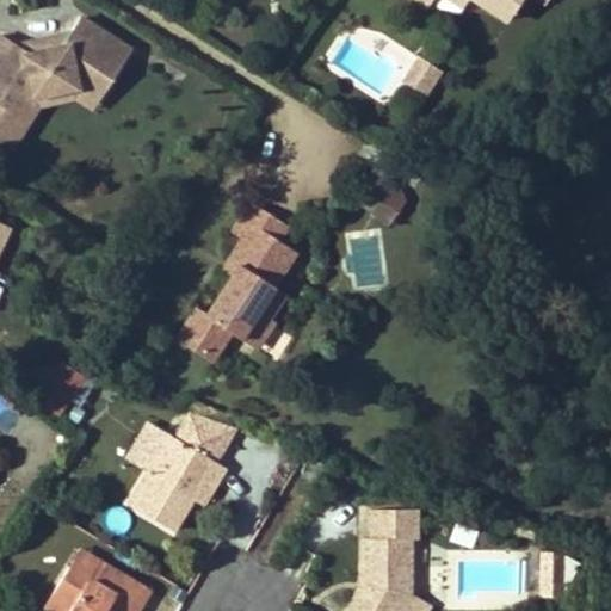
[(31,50),(4,32),(0,37),(0,103),(22,117),(37,94),(79,86),(99,99),(133,47),(82,14),(62,44),(31,50)]
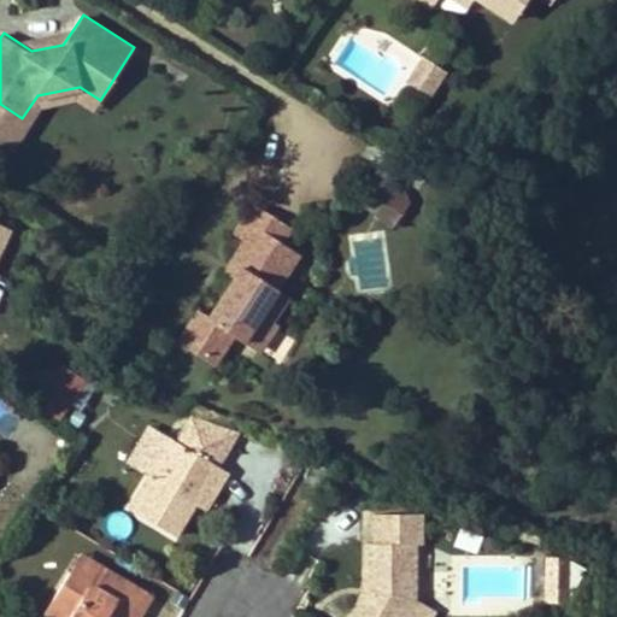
[(0,104),(0,148),(10,156),(43,105),(77,97),(95,107),(100,100),(80,87),(37,95),(22,118),(0,104)]
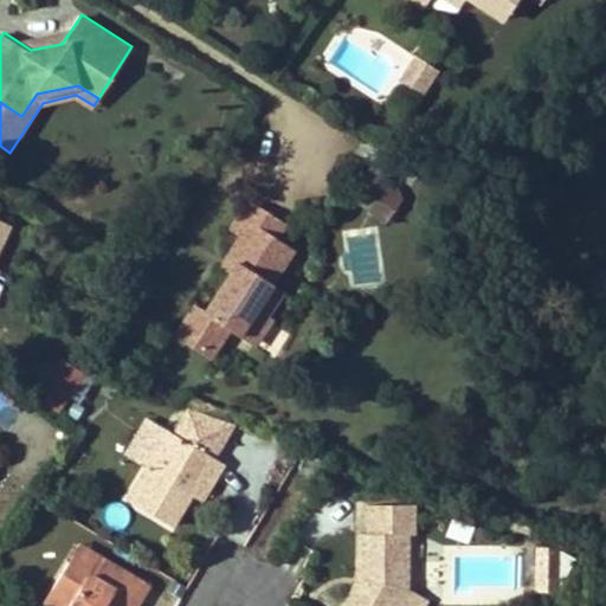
[(226,256),(237,263),(226,278),(205,314),(195,308),(178,334),(211,355),(229,329),(238,335),(255,310),(265,317),(283,291),(271,284),(292,249),(276,238),(285,223),(249,200),(230,230),(240,236),(226,256)]
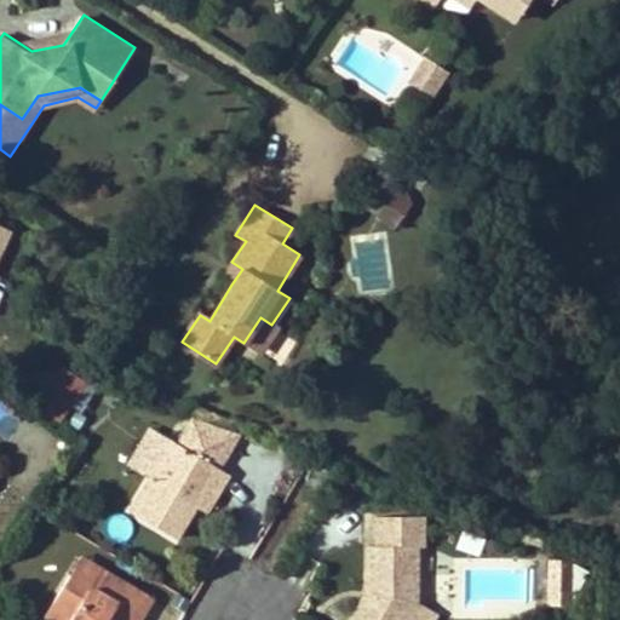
[(0,262),(11,233),(0,228),(0,262)]
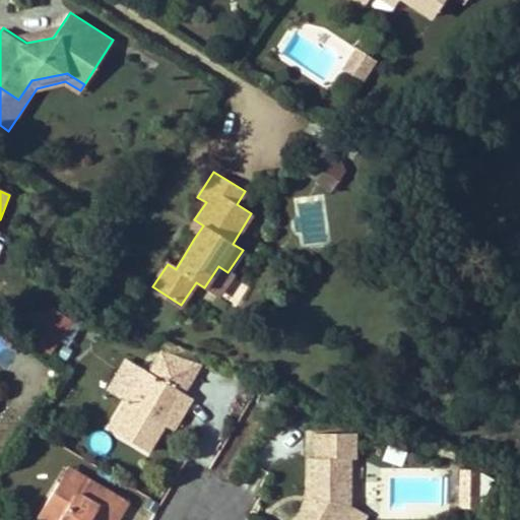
[(203,225),(194,219),(186,234),(194,239),(203,225)]
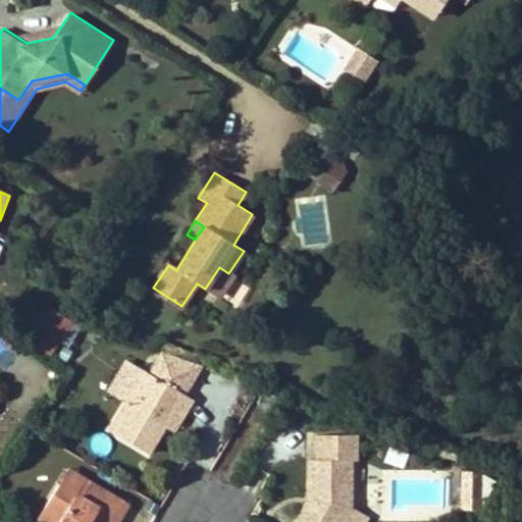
[(215,295),(228,273),(219,267),(205,289),(215,295)]
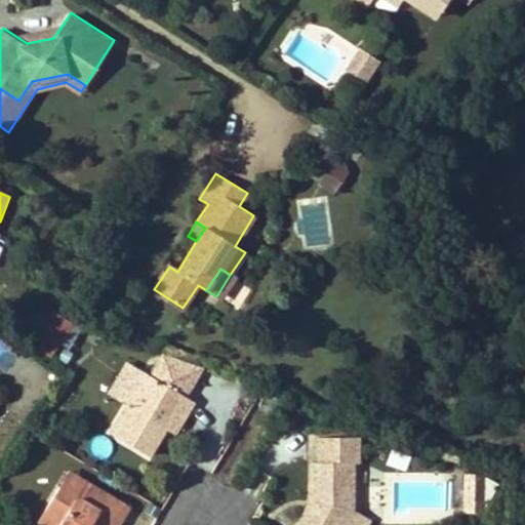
[(43,312),(25,342),(51,357),(69,326),(43,312)]
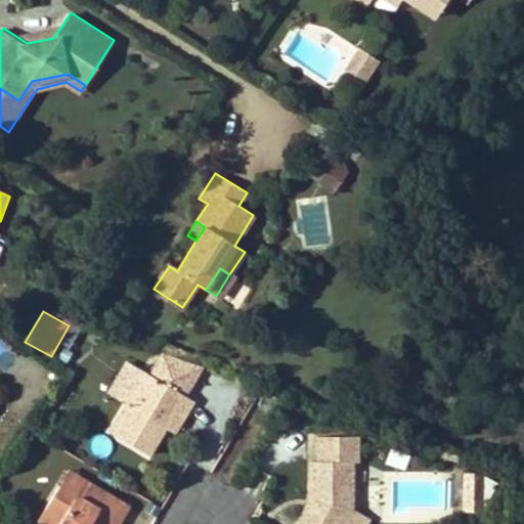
[(148,372),(113,431),(149,453),(167,425),(178,406),(188,411),(195,399),(148,372)]
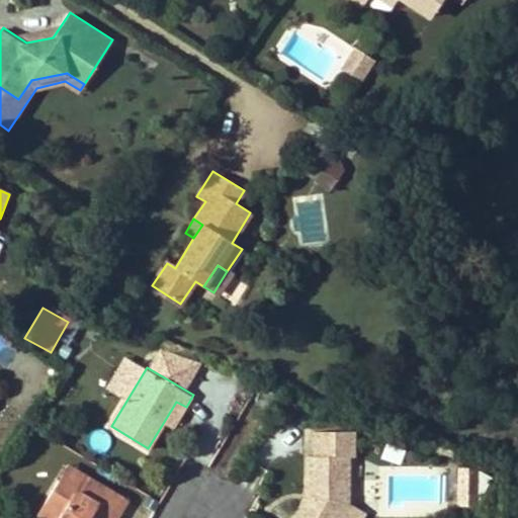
[(186,407),(176,402),(165,420),(175,425),(186,407)]
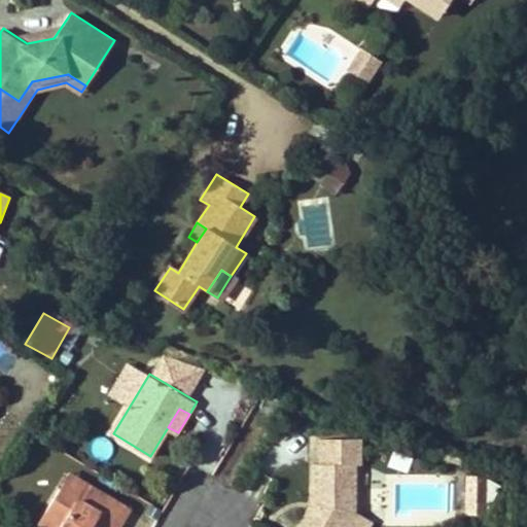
[(526,446),(525,446),(516,459),(526,464),(526,462),(526,446)]
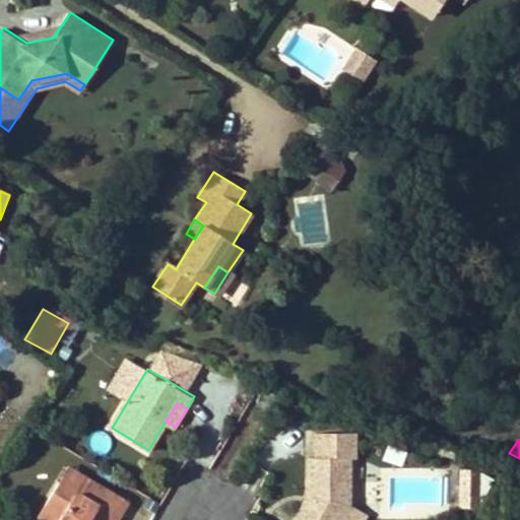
[(353,519),(358,515),(356,466),(362,466),(362,441),(323,441),(322,466),(315,466),(315,494),(318,496),(318,502),(305,519),(353,519)]
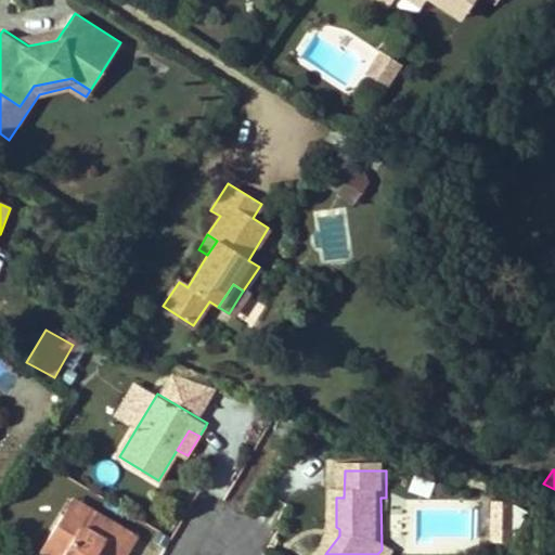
[(516,545),(518,505),(488,503),(486,544),(516,545)]
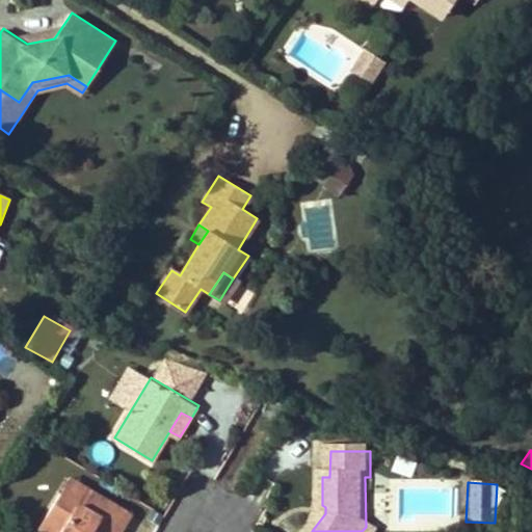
[(80,491),(65,483),(59,496),(55,494),(35,527),(45,531),(118,531),(127,517),(81,489),(80,491)]
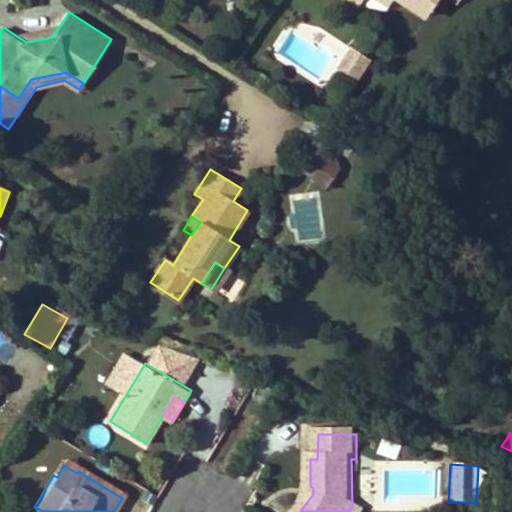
[(310,486),(293,511),(300,511),(313,494),(313,488),(310,486)]
